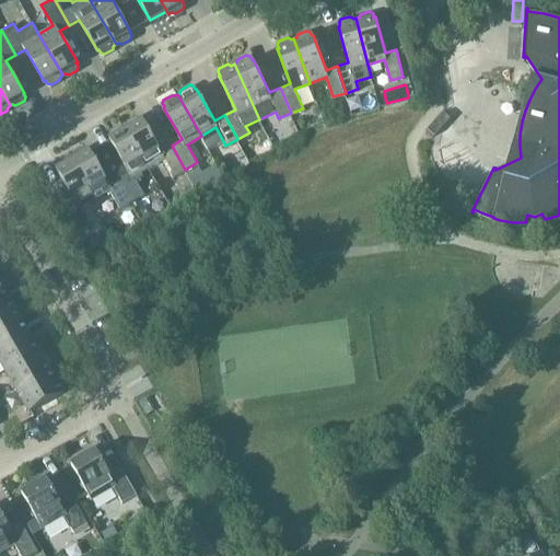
[(335,105),(324,109),(327,117),(338,113),(335,105)]
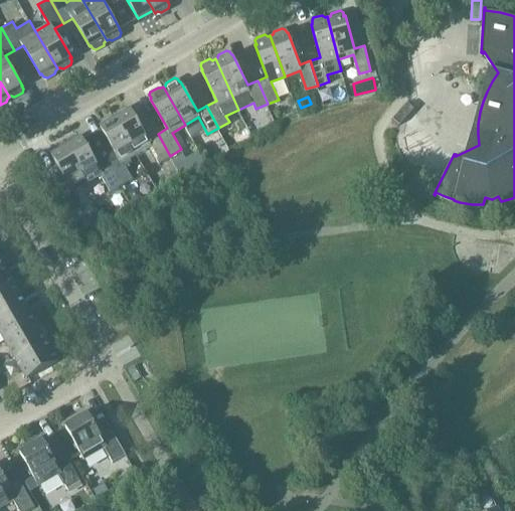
[(407,101),(392,117),(399,123),(414,107),(407,101)]
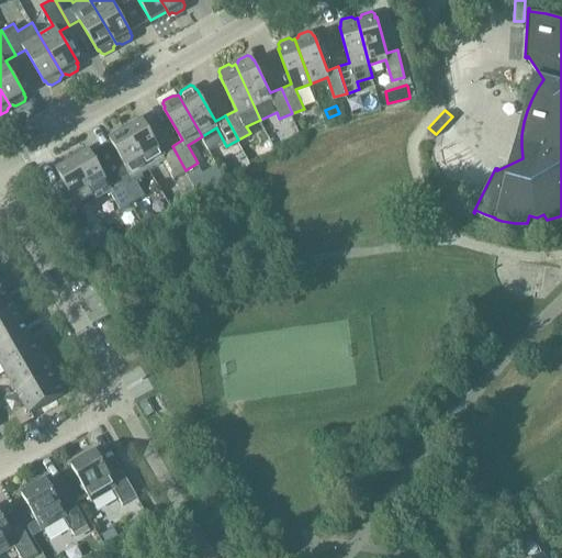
[(128,121),(127,124),(125,125),(148,167),(164,158),(173,177),(186,170),(172,146),(161,152),(143,120),(142,120),(139,116),(136,115),(128,121)]
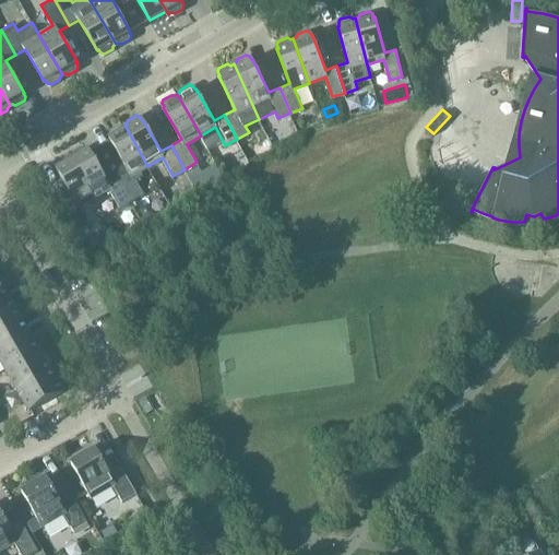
[(147,166),(125,125),(121,126),(118,126),(110,130),(109,133),(110,137),(109,138),(128,169),(118,176),(132,200),(144,192),(133,175),(147,166)]
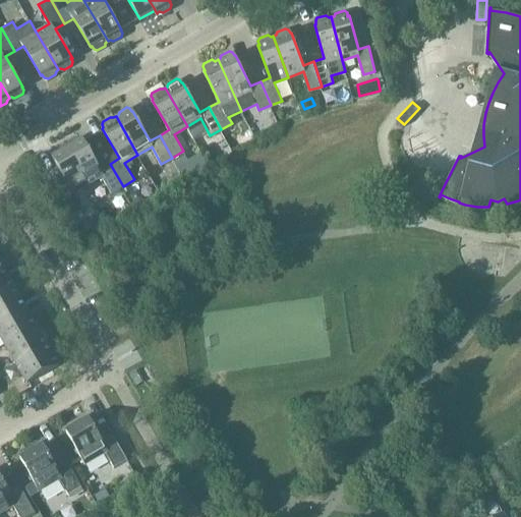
[(69,140),(68,144),(66,145),(89,183),(102,175),(112,192),(123,186),(110,164),(101,169),(83,139),(82,139),(80,136),(77,135),(69,140)]
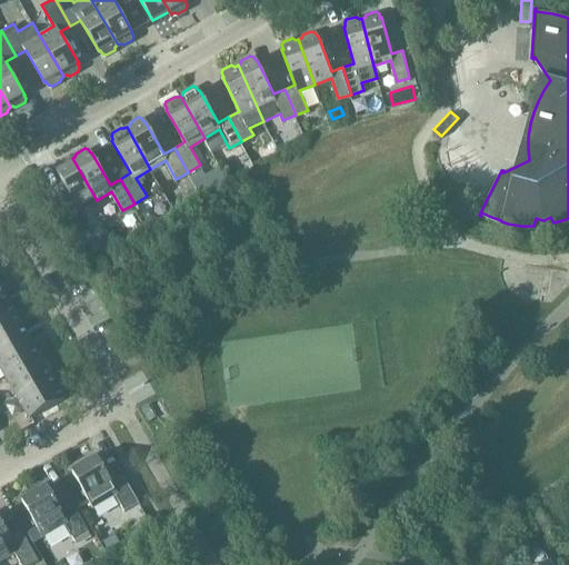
[(97,200),(72,158),(70,159),(67,159),(58,164),(57,167),(59,170),(58,171),(77,204),(67,210),(80,235),(92,227),(82,208),(97,200)]
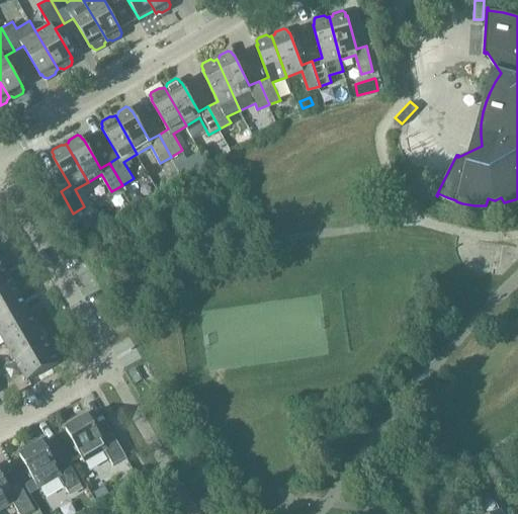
[(138,188),(128,193),(134,202),(143,196),(138,188)]
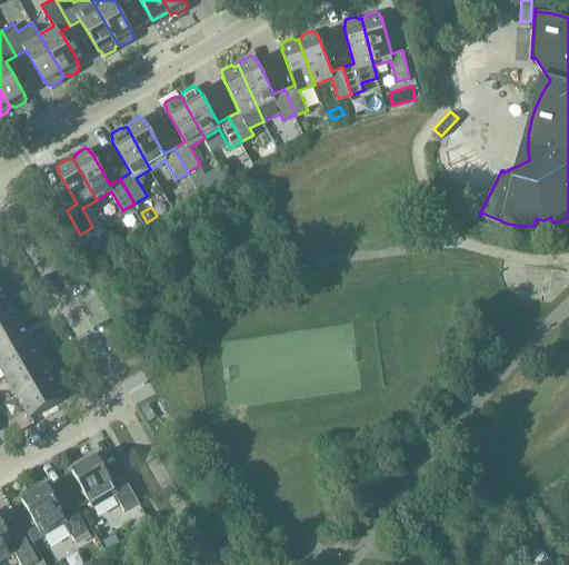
[(98,238),(87,244),(92,254),(103,247),(98,238)]
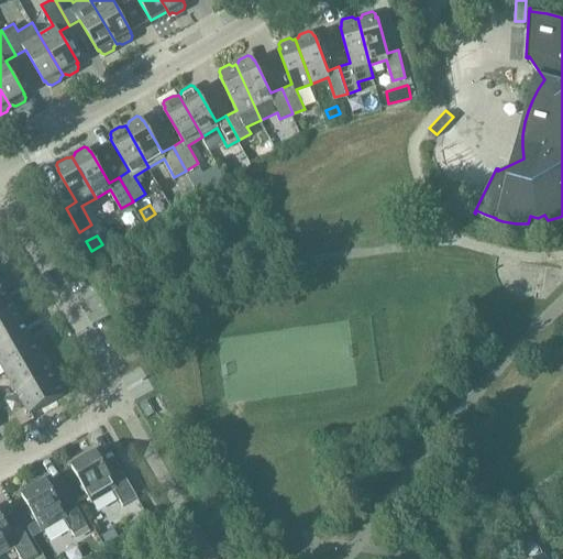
[(0,291),(0,318),(14,310),(2,289),(0,291)]
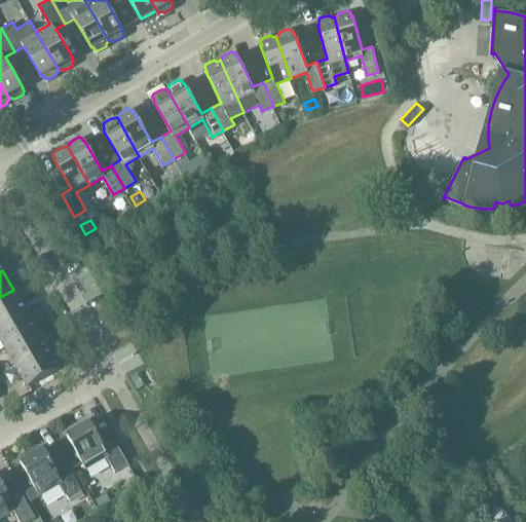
[(0,297),(0,323),(25,309),(13,290),(0,297)]
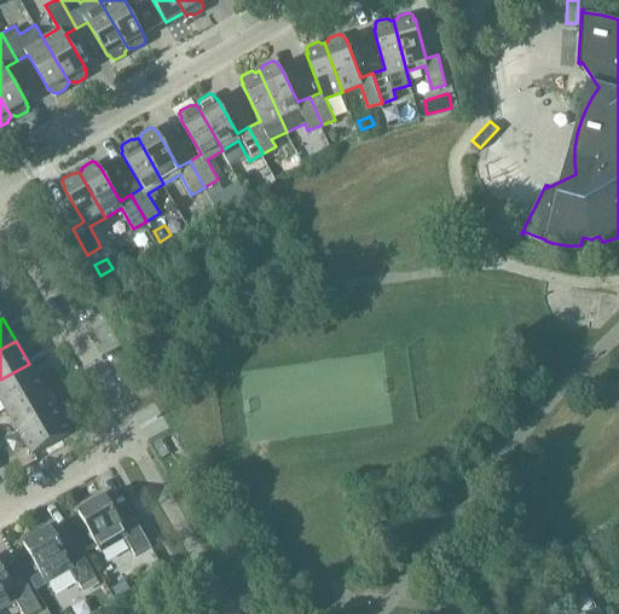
[(0,380),(0,399),(5,407),(42,387),(29,364),(0,380)]
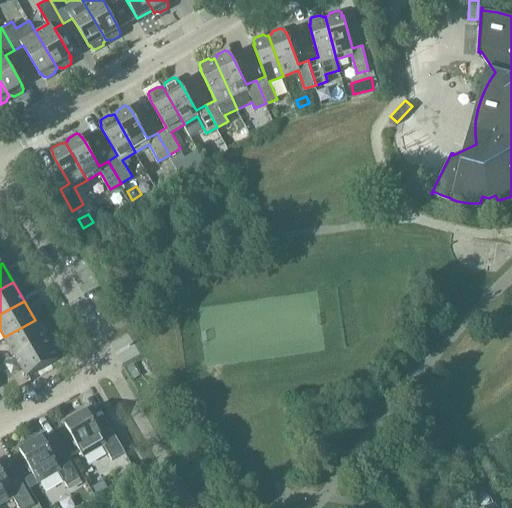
[(4,337),(15,356),(45,338),(35,320),(4,337)]
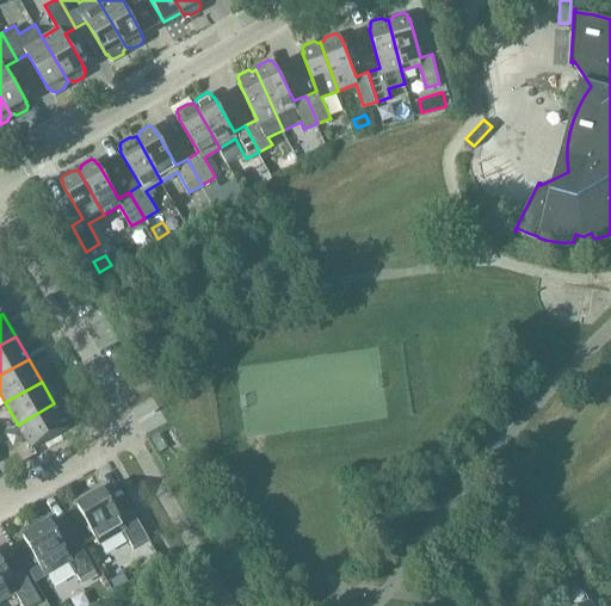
[(67,426),(54,403),(18,425),(31,447),(67,426)]
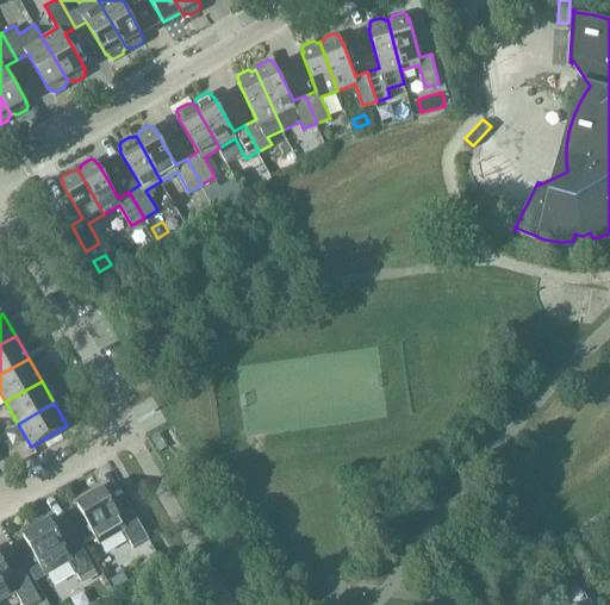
[(78,504),(87,519),(85,521),(91,530),(93,529),(100,542),(124,529),(134,546),(149,536),(134,511),(122,518),(105,488),(103,490),(100,486),(97,485),(79,496),(79,499),(80,503),(78,504)]
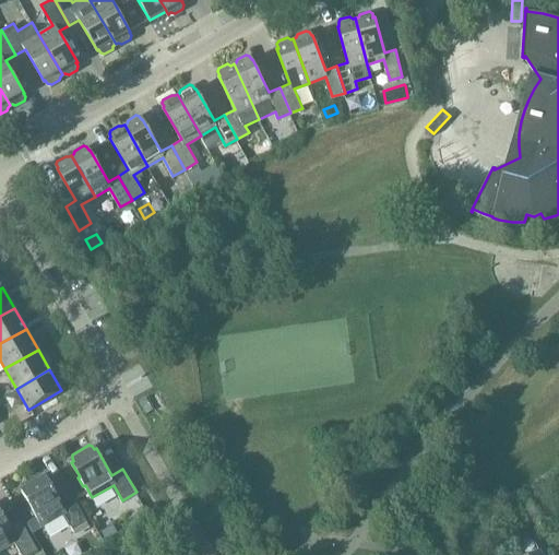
[(22,491),(31,504),(28,506),(34,515),(36,514),(36,515),(43,526),(64,512),(73,529),(87,520),(74,497),(62,504),(47,476),(45,477),(43,474),(40,473),(23,483),(23,486),(24,488),(22,491)]
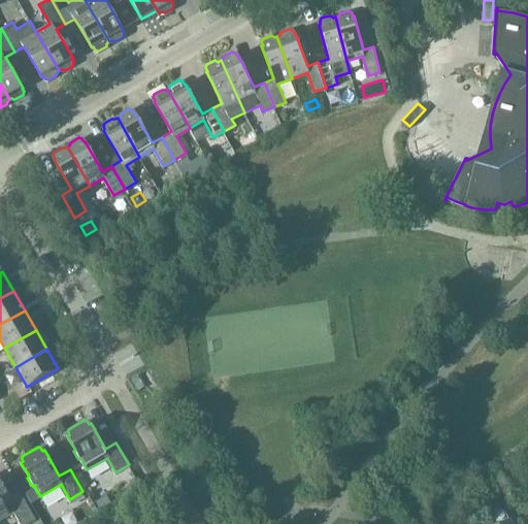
[(0,519),(13,511),(21,523),(26,523),(36,518),(23,496),(12,502),(0,481),(0,519)]
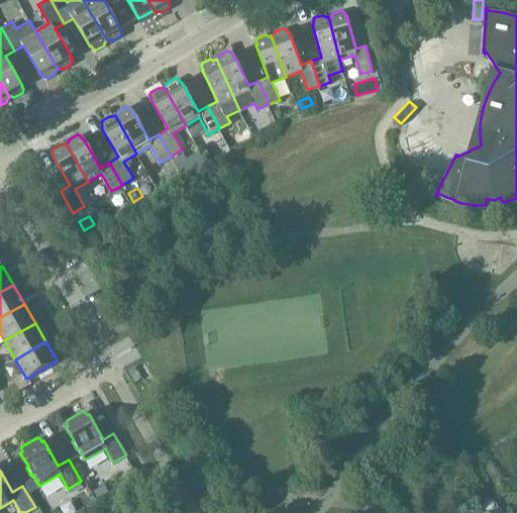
[(33,476),(25,481),(30,491),(39,486),(33,476)]
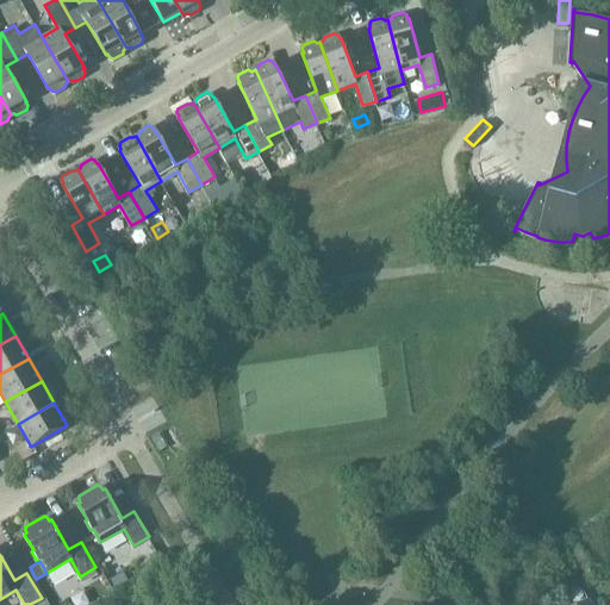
[(126,568),(111,578),(116,586),(131,577),(126,568)]
